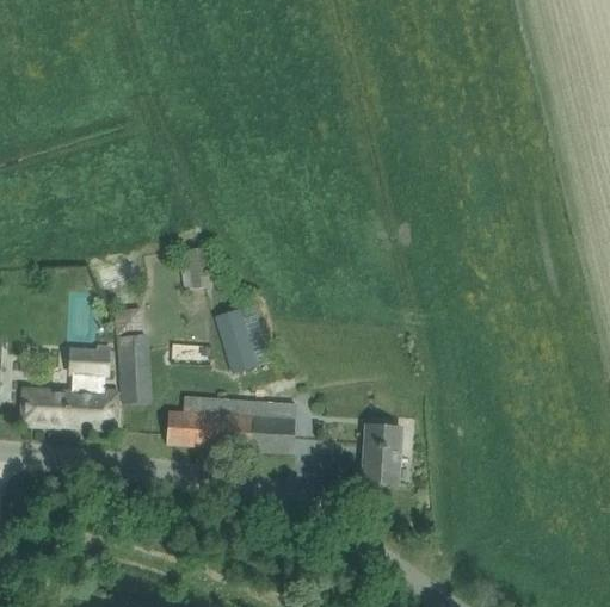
[(179,248),(184,286),(210,283),(205,245),(179,248)]
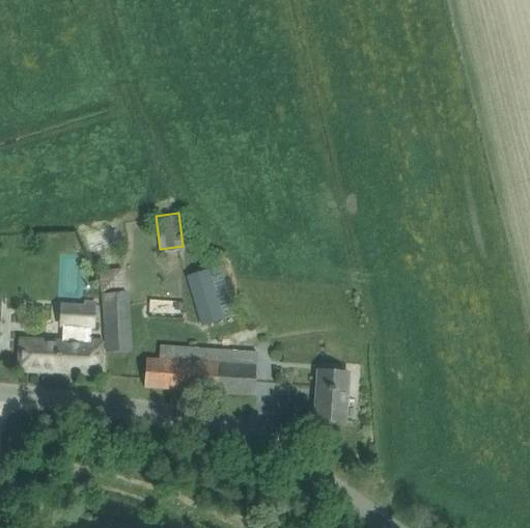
[(84,229),(92,252),(122,243),(115,219),(84,229)]
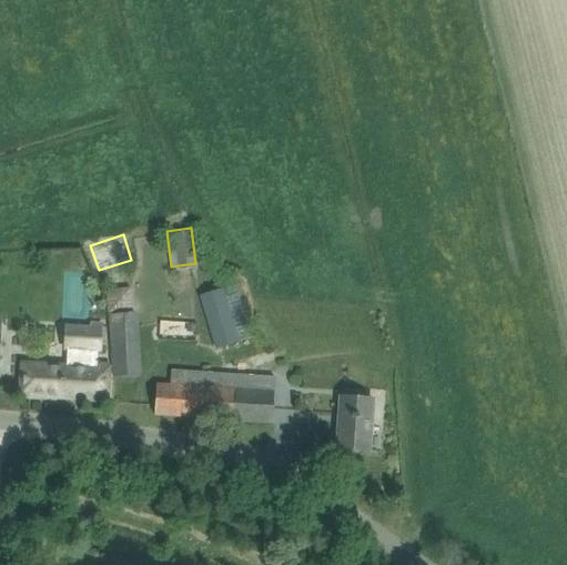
[(105,285),(113,373),(142,371),(137,309),(132,309),(131,283),(105,285)]
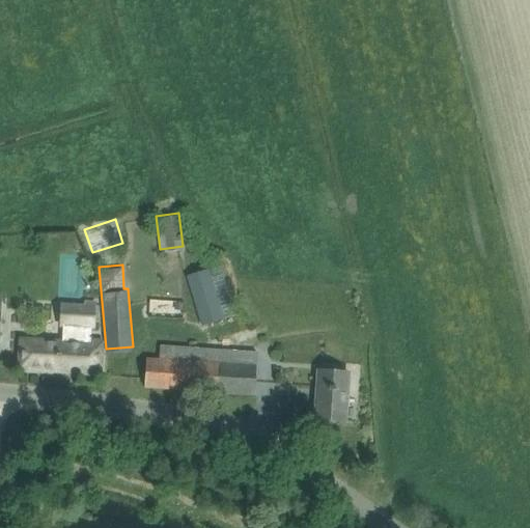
[(187,274),(201,323),(229,314),(228,308),(224,309),(211,266),(187,274)]
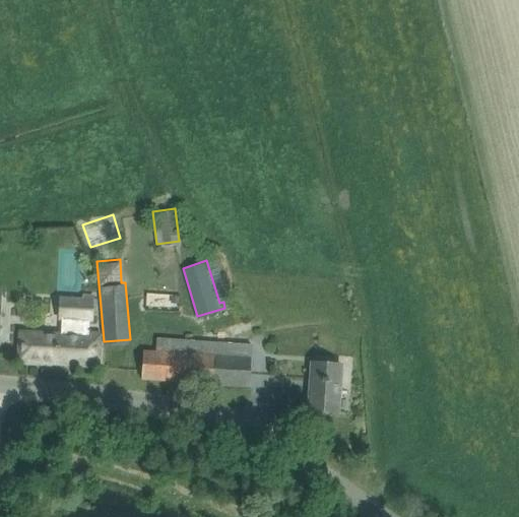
[(145,307),(179,309),(180,291),(146,289),(145,307)]
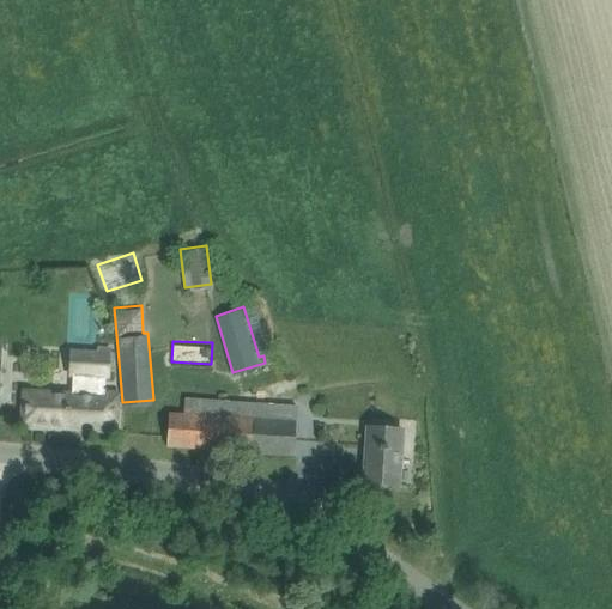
[(74,372),(73,391),(25,389),(24,422),(116,427),(119,391),(105,390),(107,373),(110,375),(111,346),(98,346),(98,351),(72,349),(71,372),(74,372)]
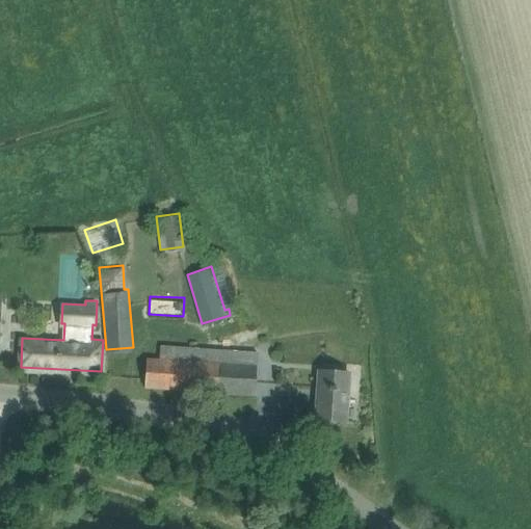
[(218,391),(257,393),(259,351),(160,345),(159,358),(148,356),(145,386),(218,391)]
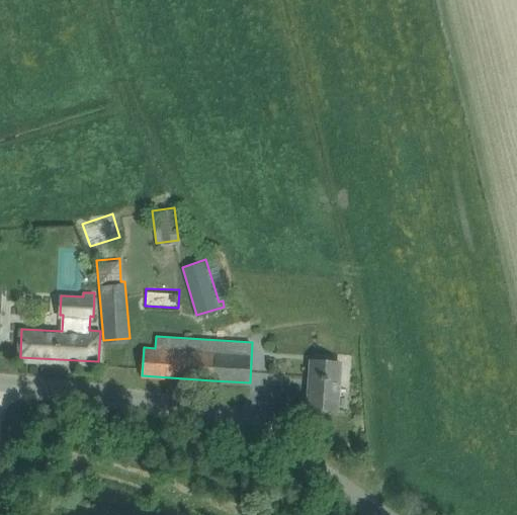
[(309,407),(337,409),(341,361),(312,359),(309,407)]
